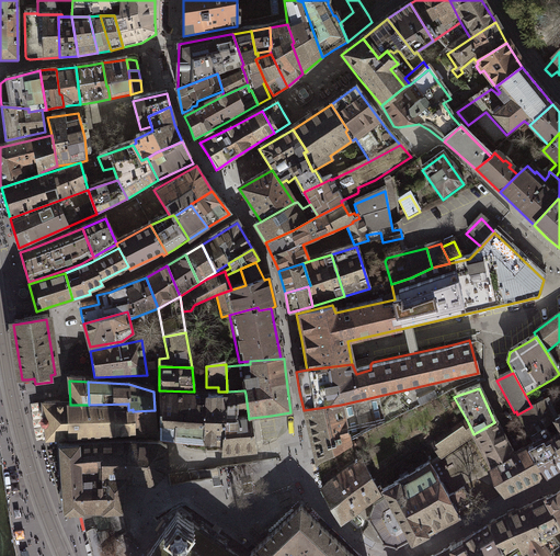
[(175,439),(178,394),(159,393),(160,437),(175,439)]
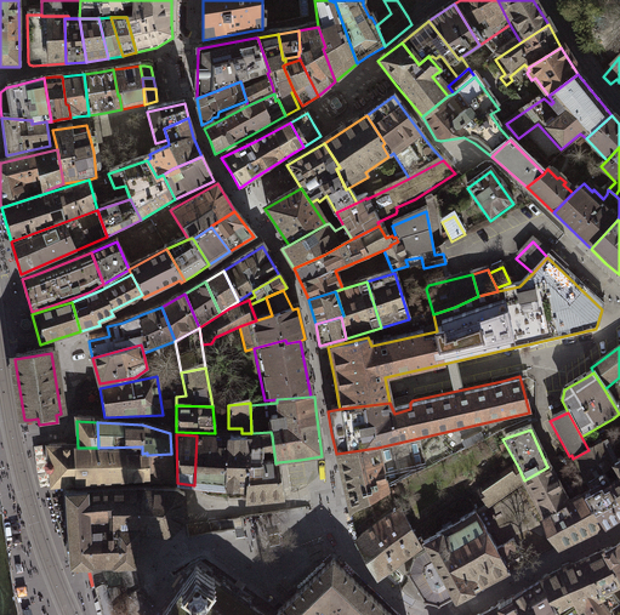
[(229,437),(197,436),(194,485),(202,487),(200,499),(223,501),(229,437)]
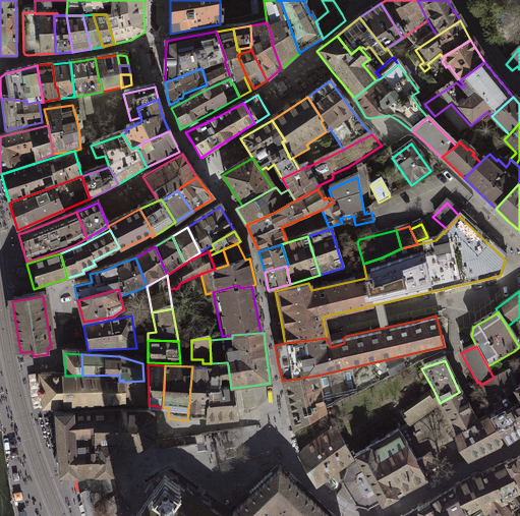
[(228,365),(211,367),(208,410),(207,411),(206,420),(237,419),(233,388),(231,389),(228,365)]
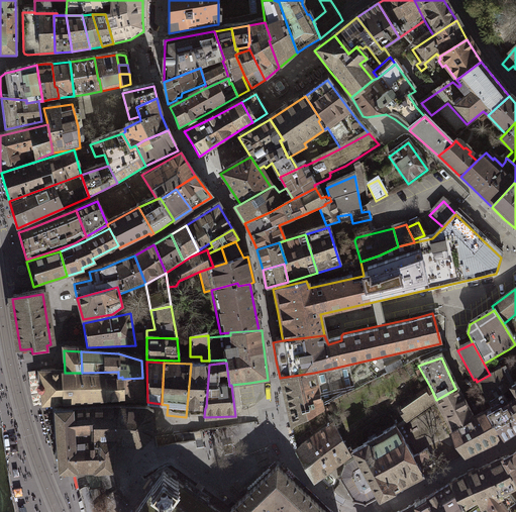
[(186,417),(204,417),(205,408),(206,407),(209,365),(191,364),(186,417)]
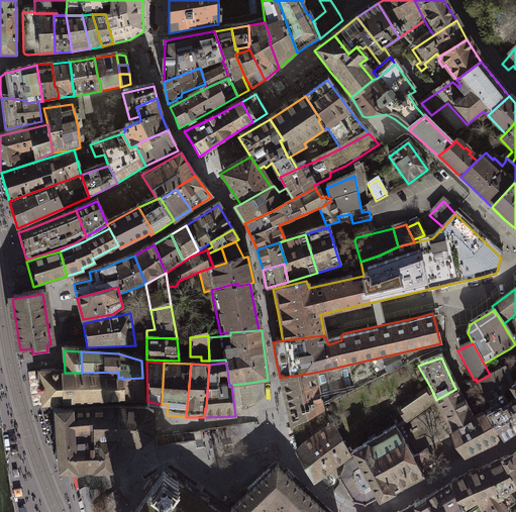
[(511,387),(502,370),(490,375),(504,398),(507,396),(506,395),(514,391),(511,387)]
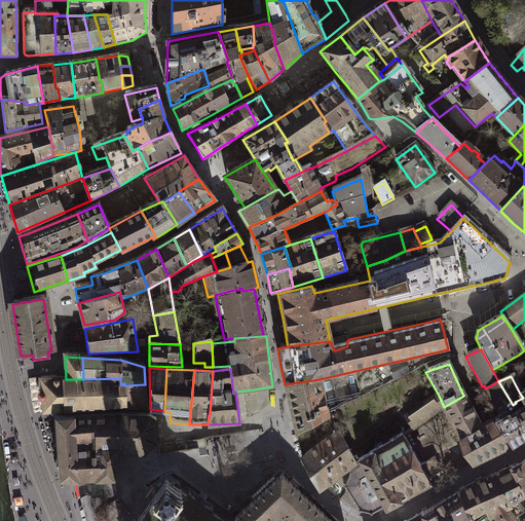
[(60,380),(39,380),(42,413),(63,411),(69,411),(66,379),(60,380)]
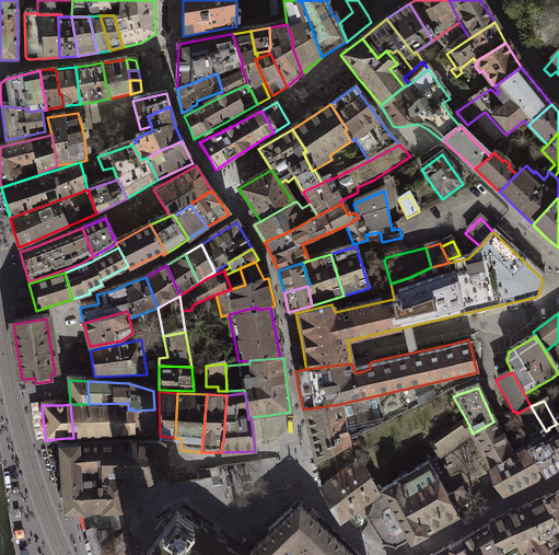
[(132,411),(132,408),(128,409),(116,411),(115,406),(70,404),(73,438),(134,434),(132,411)]
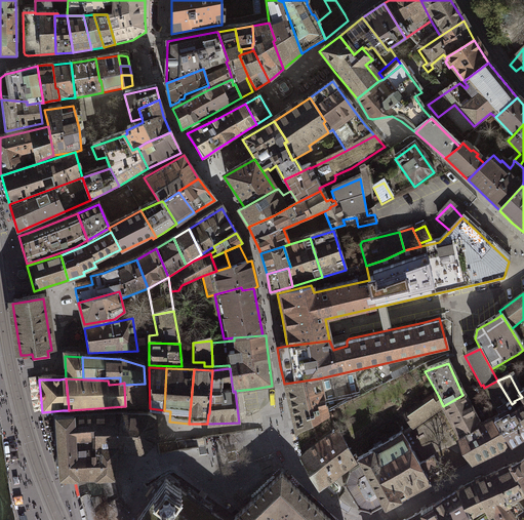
[(319,378),(284,384),(295,433),(327,416),(319,378)]
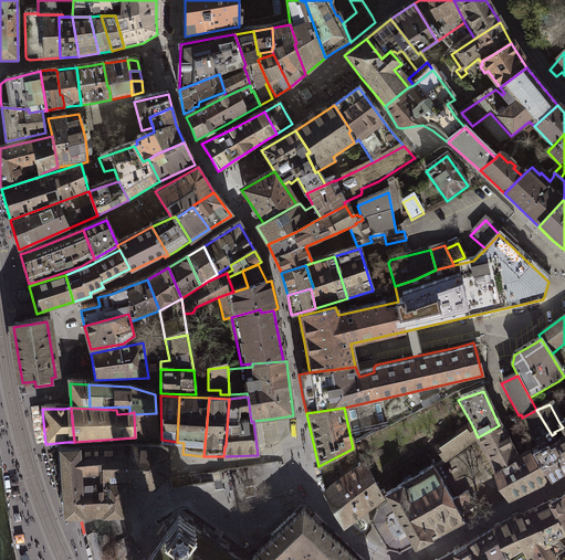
[(533,452),(551,481),(564,472),(564,458),(556,443),(552,435),(536,410),(522,418),(539,445),(536,446),(539,448),(533,452)]
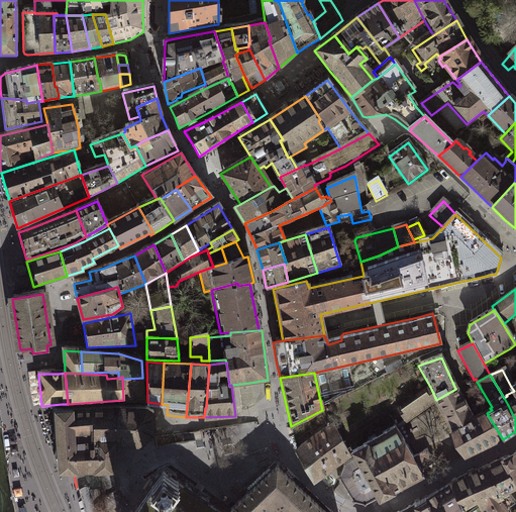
[(122,379),(123,400),(123,402),(143,402),(142,378),(122,379)]
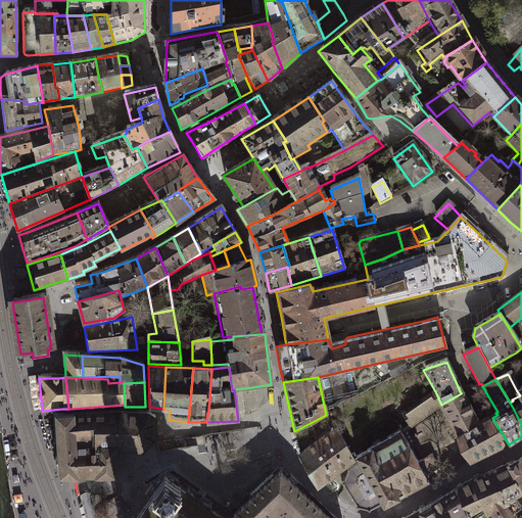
[(441,409),(440,406),(441,405),(436,393),(400,418),(408,428),(411,425),(413,429),(441,409)]
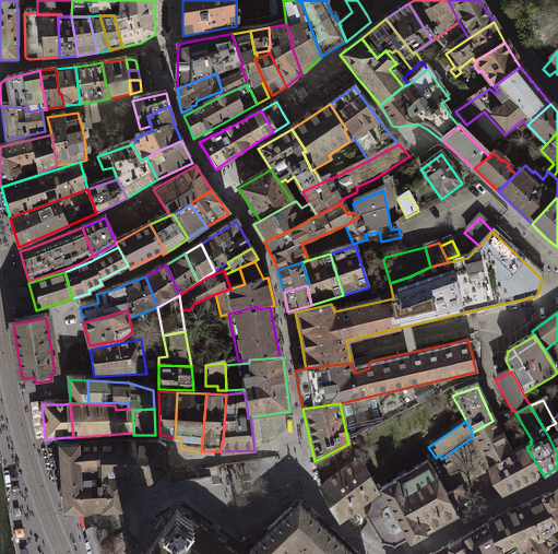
[(472,433),(471,434),(472,437),(487,468),(491,482),(501,495),(544,475),(526,447),(512,456),(493,421),(472,433)]
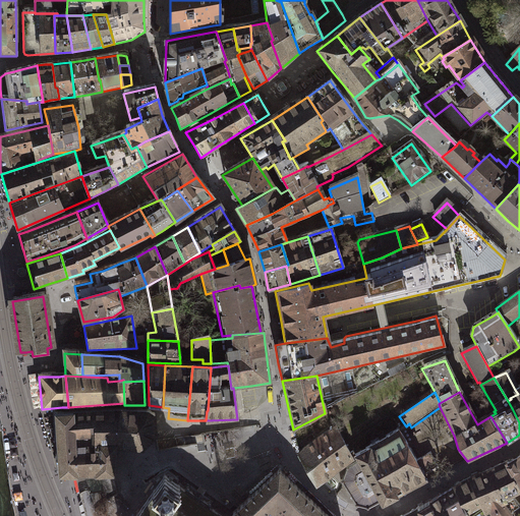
[(119,440),(122,411),(89,413),(62,414),(54,414),(58,476),(69,476),(102,477),(110,477),(113,477),(114,463),(115,450),(118,451),(119,440)]
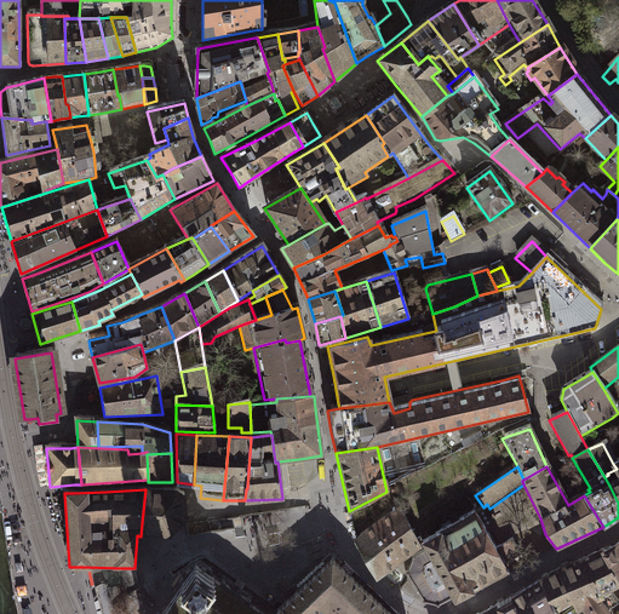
[(177,493),(145,489),(142,523),(141,537),(170,539),(185,522),(184,498),(177,493)]
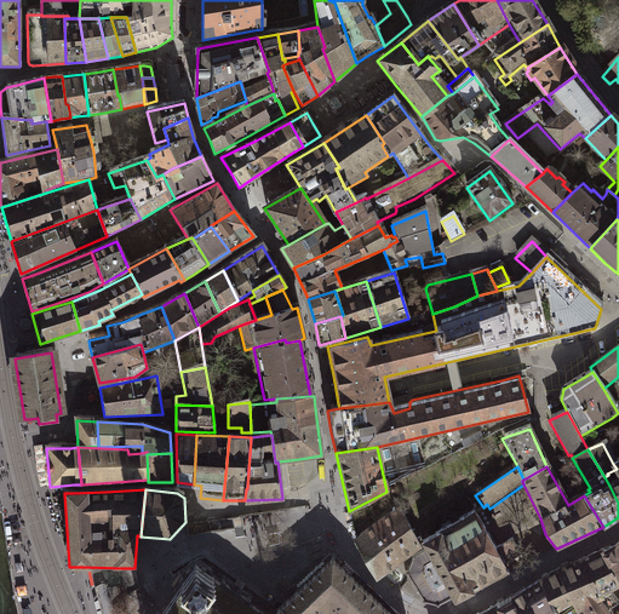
[(399,510),(355,540),(370,569),(376,579),(393,568),(412,555),(423,546),(422,545),(419,541),(417,543),(399,510)]
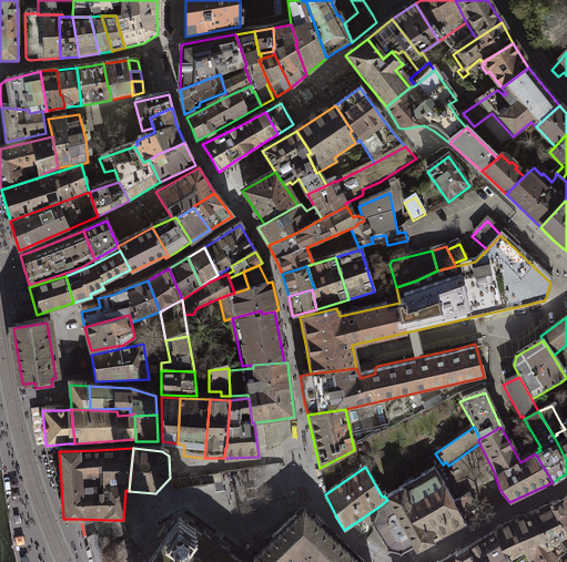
[(387,500),(415,548),(416,550),(457,528),(479,517),(469,497),(454,504),(434,470),(386,499),(387,500)]
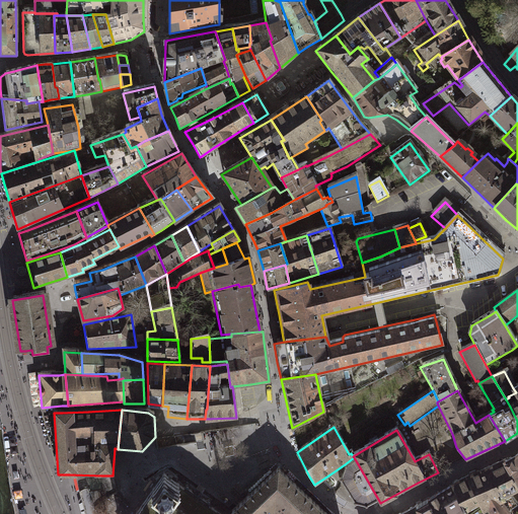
[(173,440),(156,443),(157,453),(175,450),(173,440)]
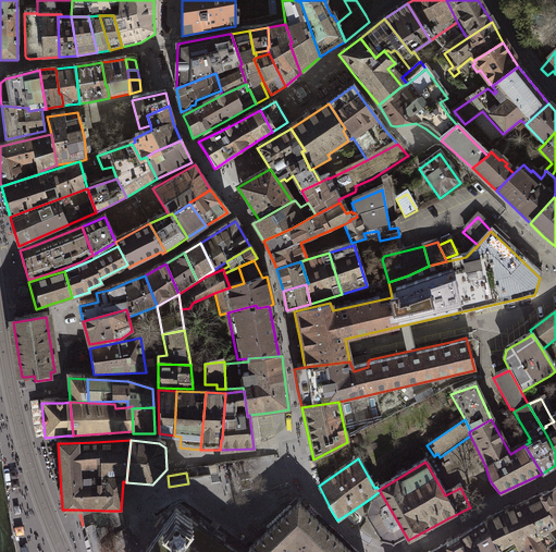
[(555,489),(542,498),(555,525),(555,489)]
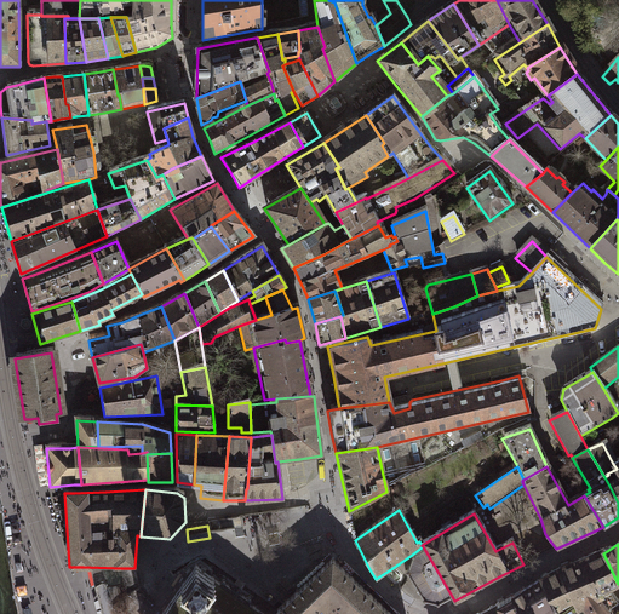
[(453,598),(423,546),(412,555),(410,579),(418,592),(424,603),(437,607),(453,598)]
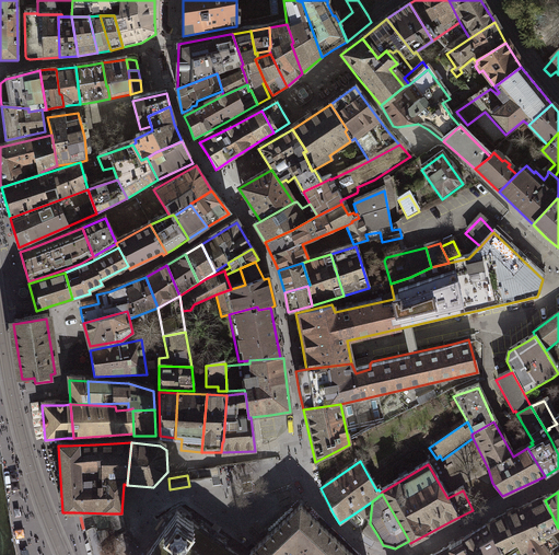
[(558,528),(545,500),(525,509),(537,541),(548,554),(558,554),(558,547),(549,535),(558,529),(558,528)]
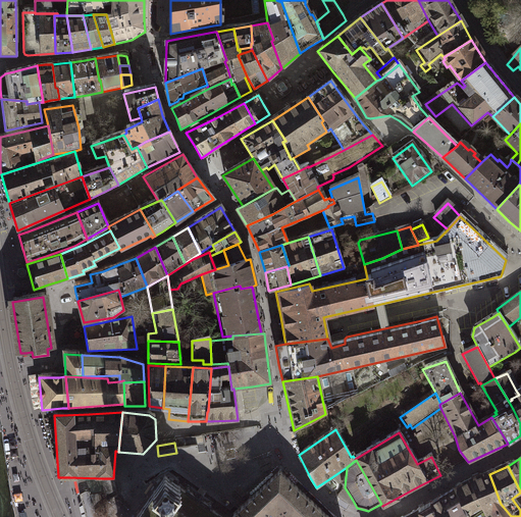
[(324,516),(278,473),(252,499),(232,516),(324,516)]
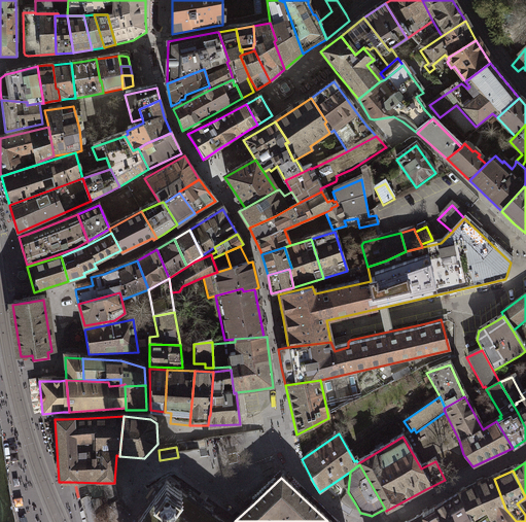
[(459,494),(472,521),(516,521),(505,509),(494,479),(459,494)]
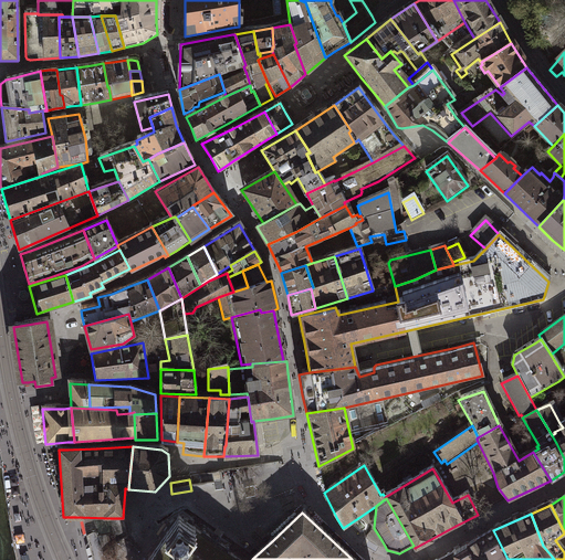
[(125,541),(119,518),(111,518),(111,521),(83,524),(84,530),(86,539),(95,537),(101,558),(125,541)]
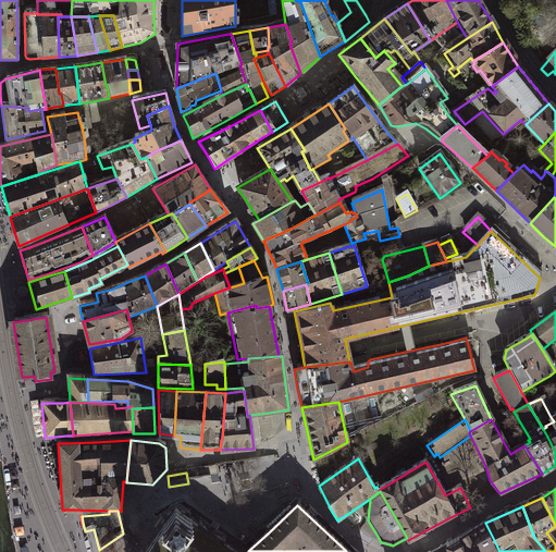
[(230,551),(222,547),(226,541),(214,532),(199,523),(197,528),(190,523),(175,512),(162,529),(146,551),(230,551)]
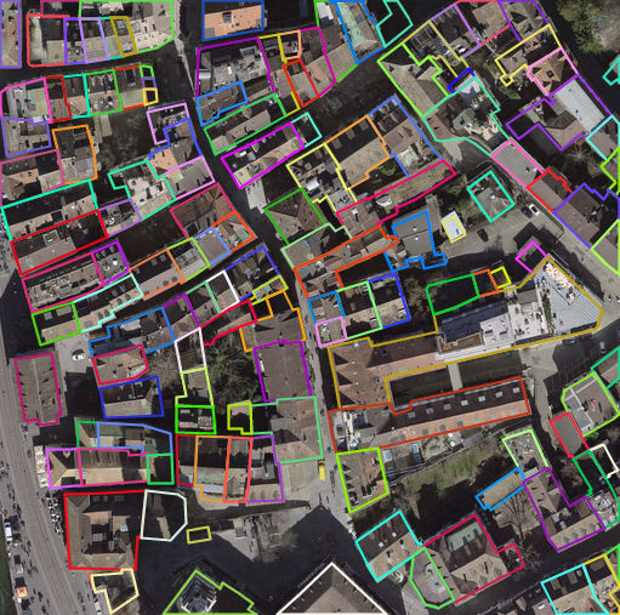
[(557,614),(541,582),(523,594),(534,614),(557,614)]
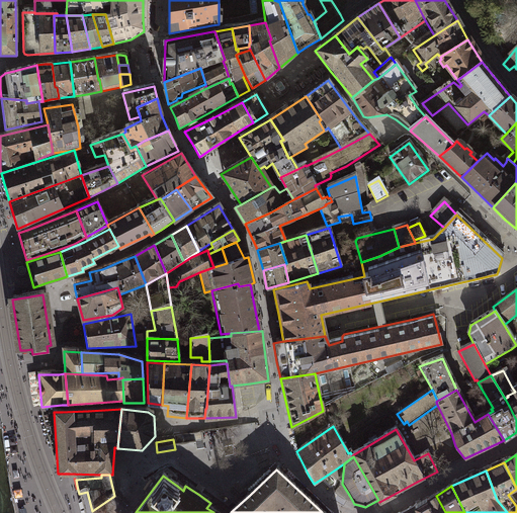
[(92,512),(92,511),(87,492),(79,494),(78,494),(83,512),(92,512)]
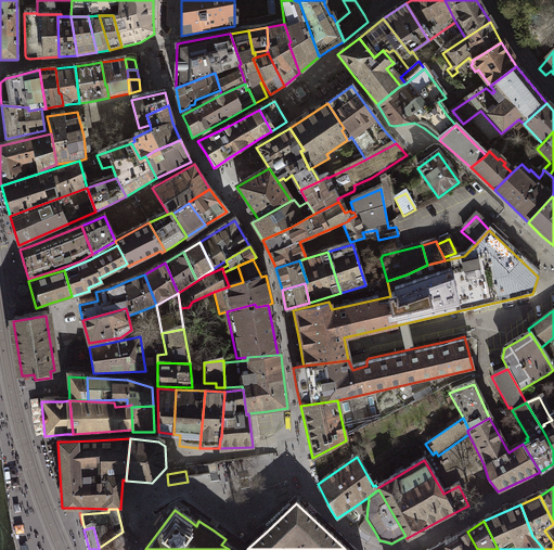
[(452,540),(445,545),(447,549),(477,549),(467,532),(462,534),(452,540)]
